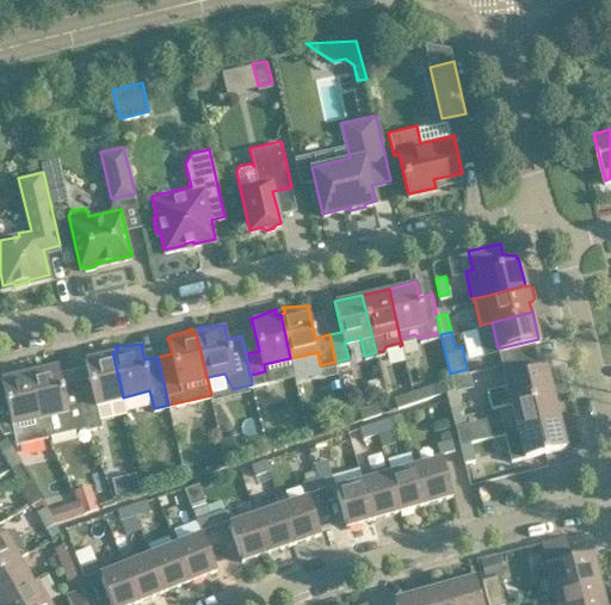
[(93,395),(79,399),(82,413),(87,426),(100,423),(98,409),(97,403),(123,397),(112,352),(109,353),(106,350),(109,349),(109,347),(84,357),(84,358),(85,358),(93,395)]
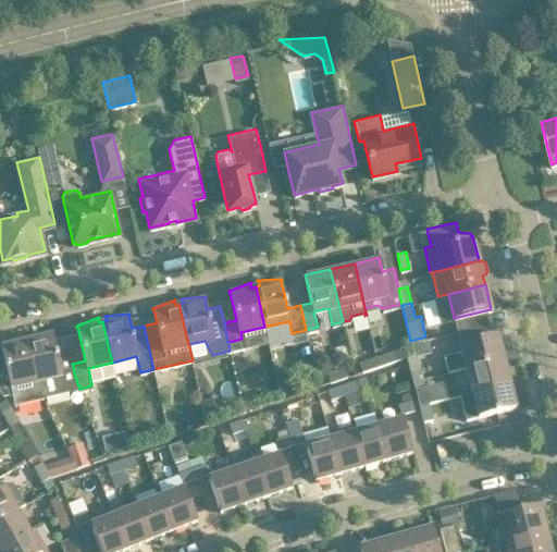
[(31,339),(26,339),(36,380),(60,375),(62,380),(75,377),(72,364),(71,354),(58,357),(52,333),(52,331),(28,333),(28,334),(31,334),(31,339)]
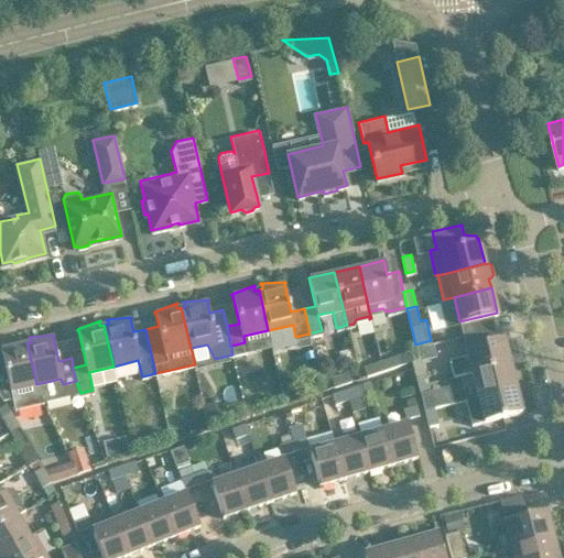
[(454,374),(472,370),(509,361),(502,336),(465,345),(467,353),(449,358),(454,374)]
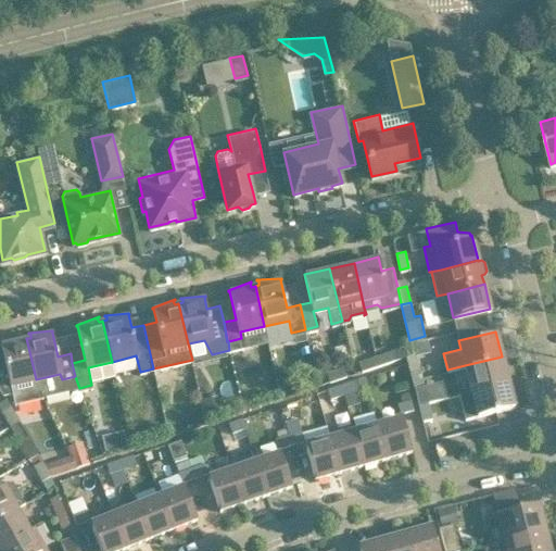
[(36,379),(26,338),(22,339),(21,336),(23,335),(22,334),(0,342),(0,343),(0,345),(1,343),(2,349),(3,357),(0,357),(0,387),(3,393),(12,391),(14,403),(42,397),(36,379)]
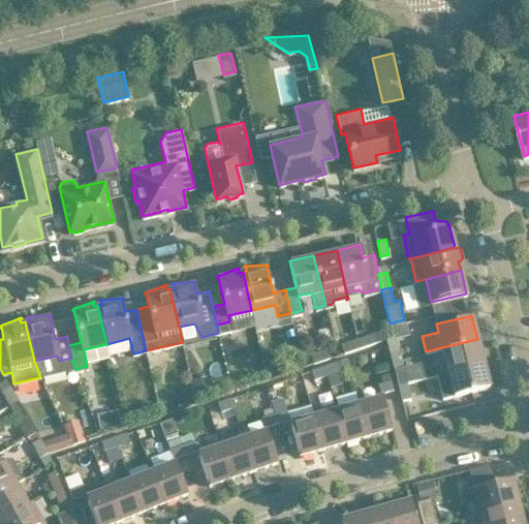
[(375,340),(372,332),(356,337),(360,345),(375,340)]
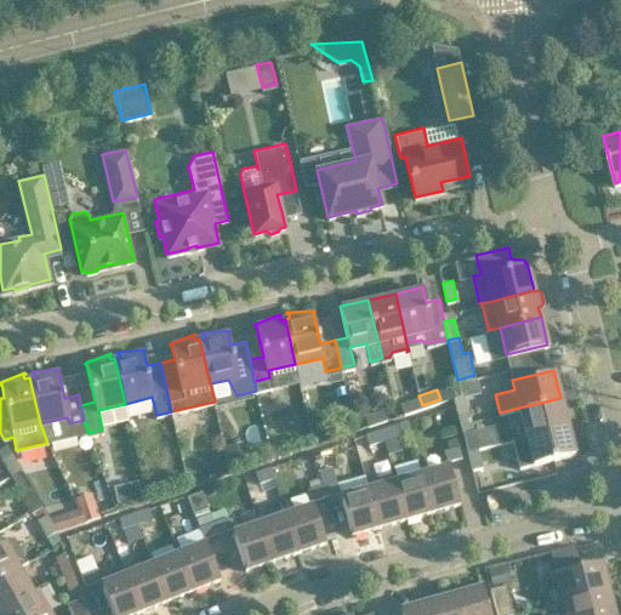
[(454,396),(459,414),(468,411),(463,393),(454,396)]
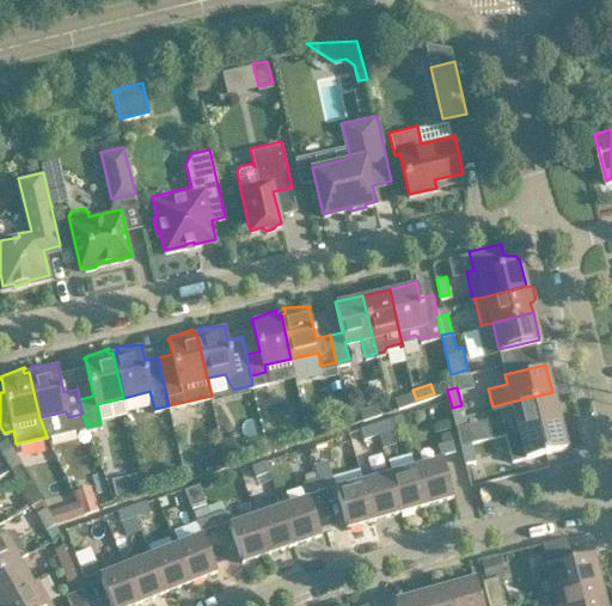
[(416,399),(412,390),(395,396),(398,405),(416,399)]
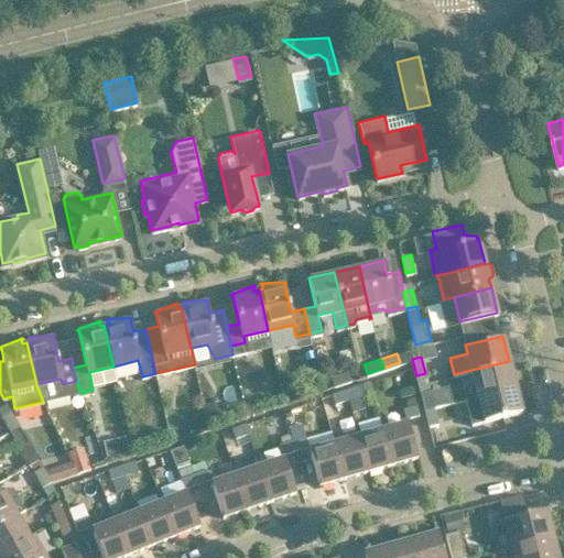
[(472,370),(478,394),(516,385),(509,361),(472,370)]
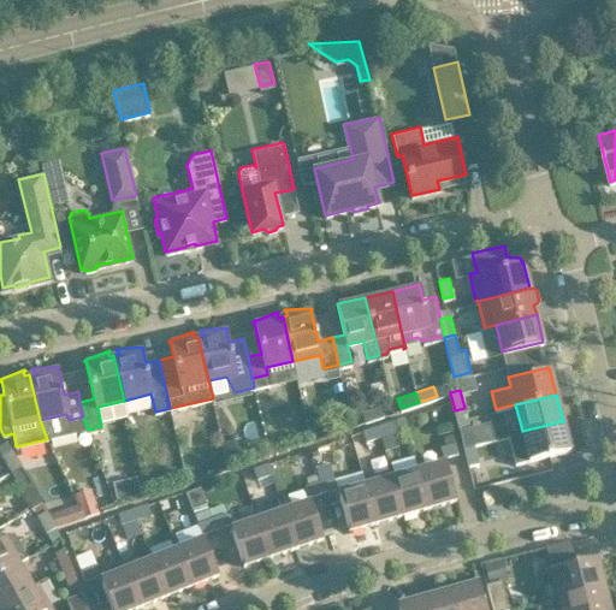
[(362,412),(365,420),(384,414),(380,404),(362,412)]
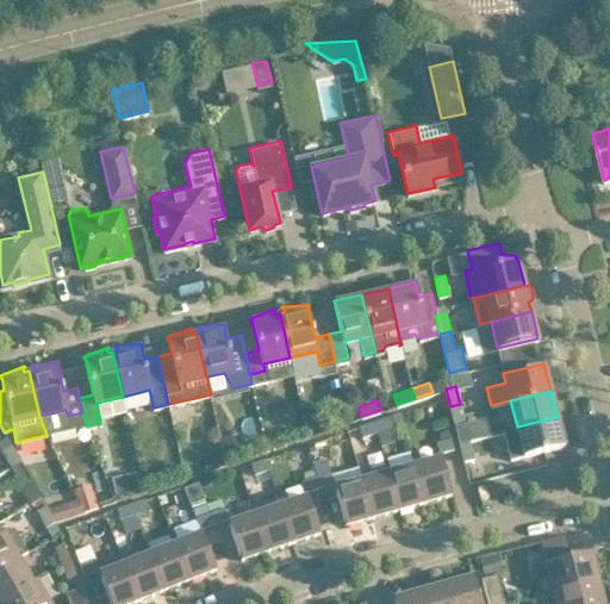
[(391,425),(387,416),(373,421),(377,430),(391,425)]
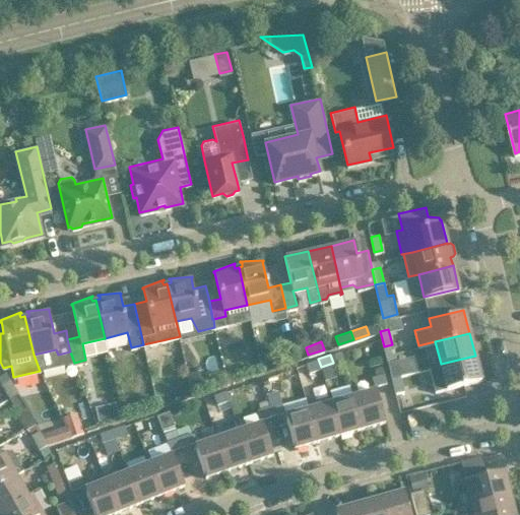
[(475,356),(441,364),(446,387),(480,379),(475,356)]
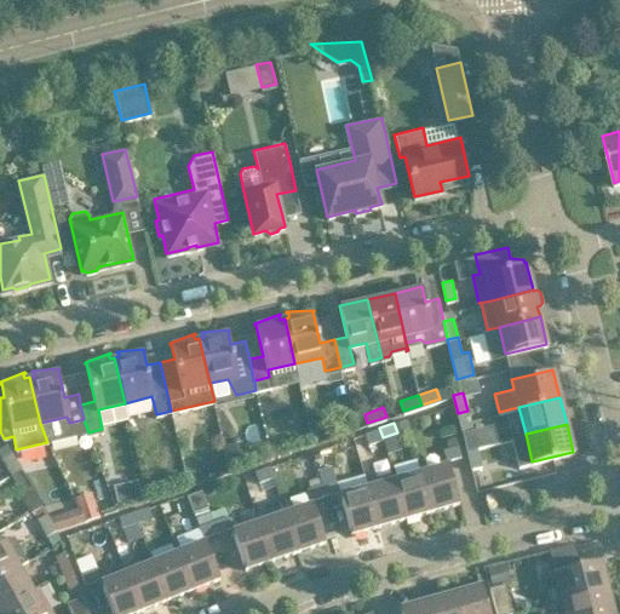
[(463,430),(466,448),(477,446),(488,443),(483,425),(463,430)]
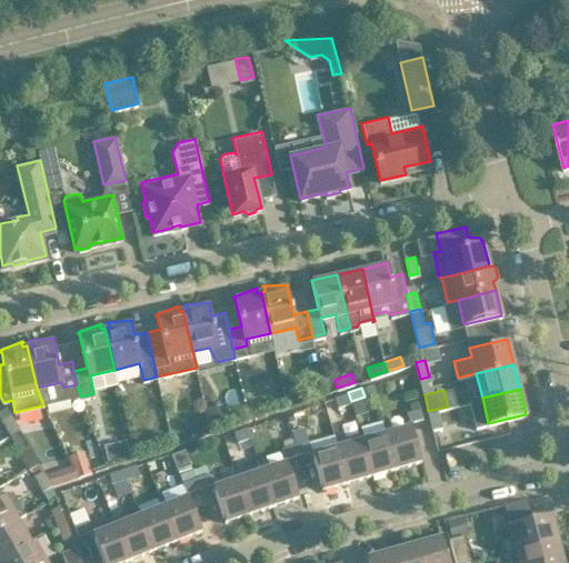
[(351,401),(348,392),(335,395),(338,405),(351,401)]
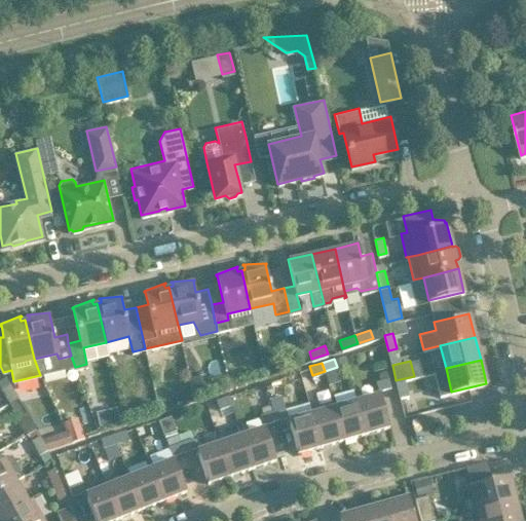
[(202,374),(190,378),(196,396),(208,392),(202,374)]
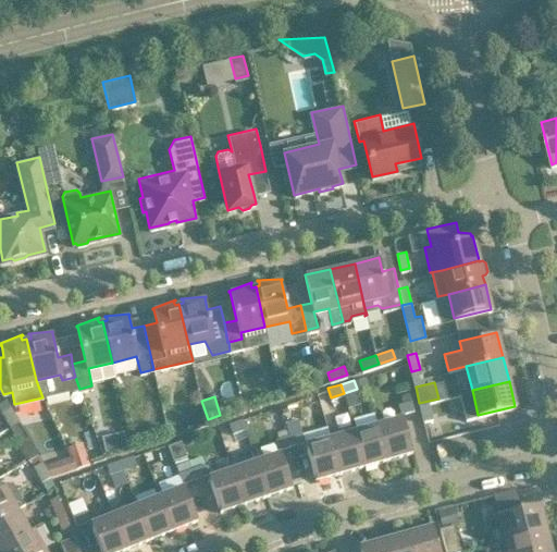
[(398,403),(400,412),(413,408),(411,399),(398,403)]
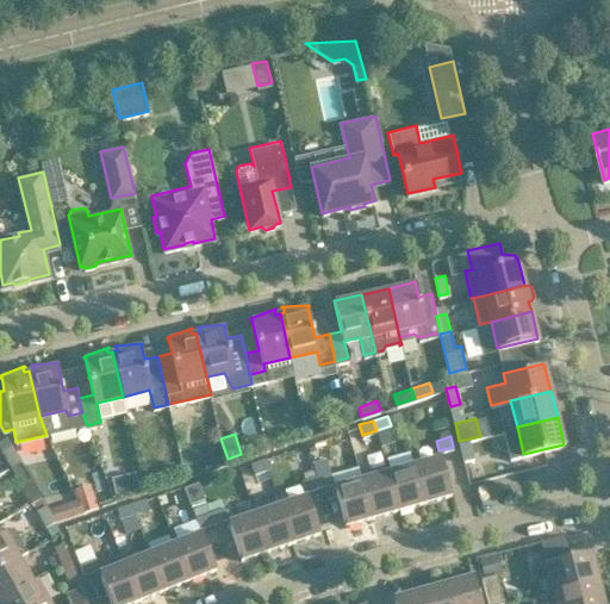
[(470,439),(459,441),(464,459),(473,456),(470,439)]
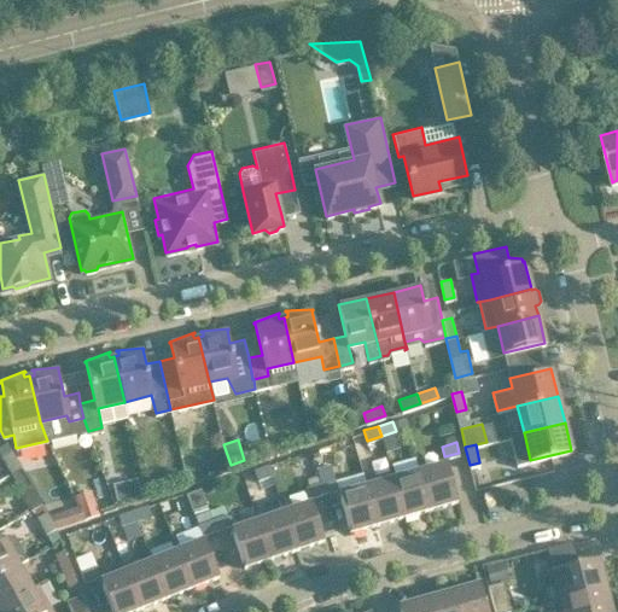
[(3,455),(12,471),(21,466),(11,449),(3,455)]
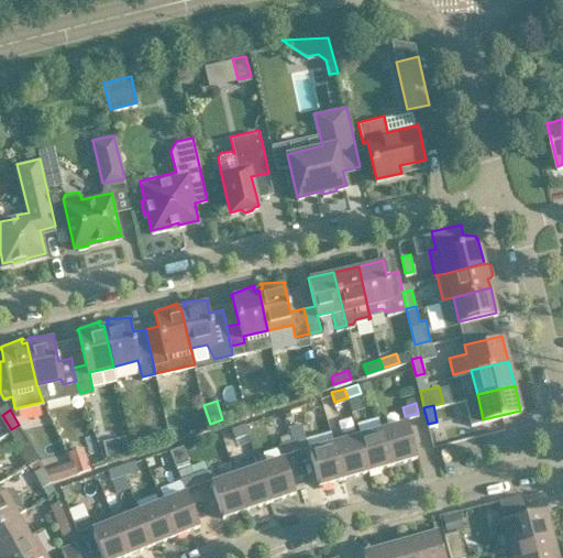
[(291,437),(295,448),(308,444),(301,420),(288,425),(291,437)]
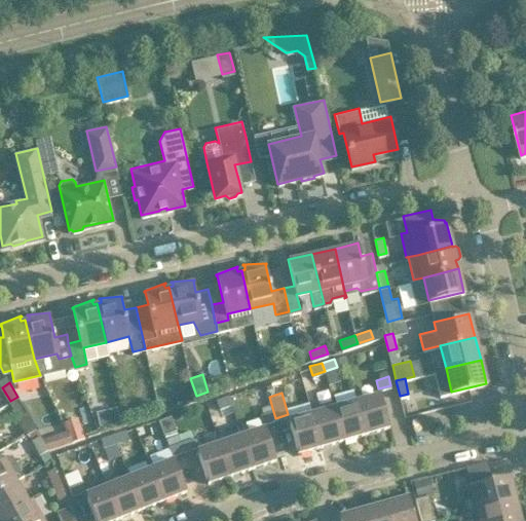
[(380,393),(357,399),(366,432),(389,425),(380,393)]
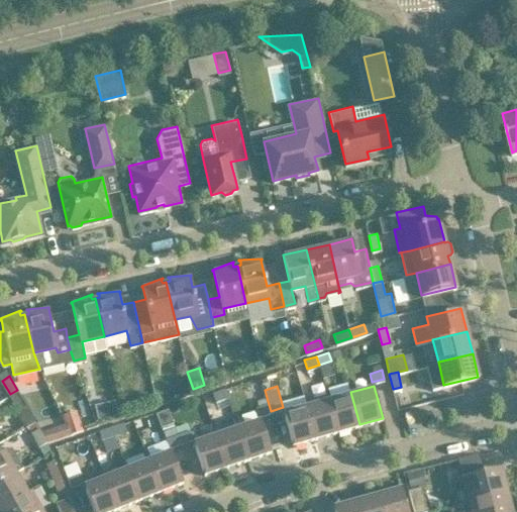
[(227,396),(224,387),(212,392),(215,400),(227,396)]
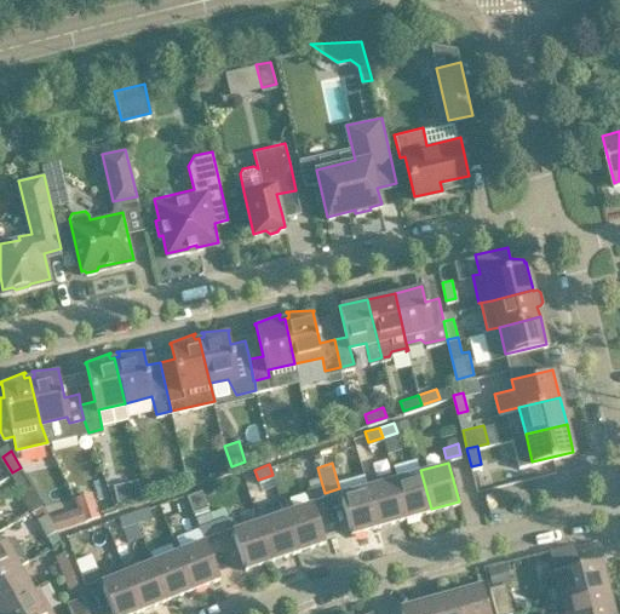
[(21,468),(12,472),(21,489),(30,485),(21,468)]
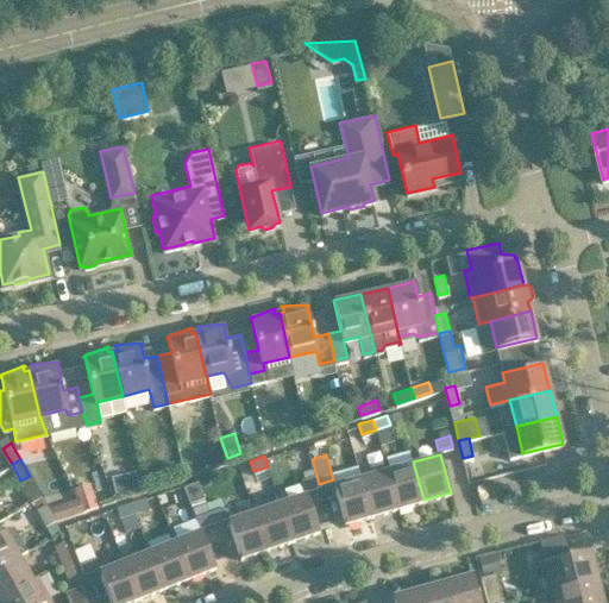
[(413,462),(387,470),(397,507),(424,500),(413,462)]
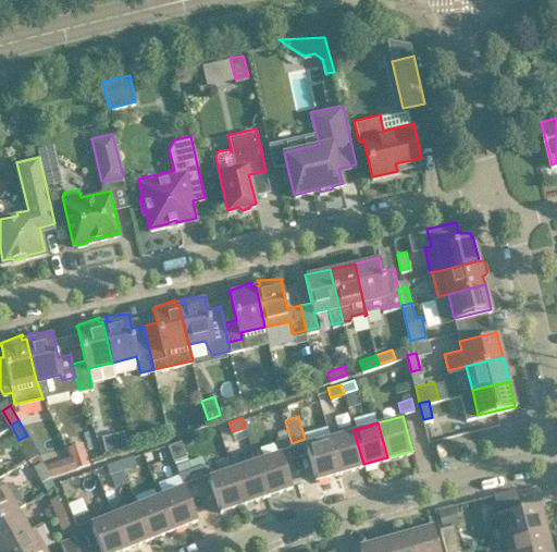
[(354,430),(330,437),(339,471),(363,464),(354,430)]
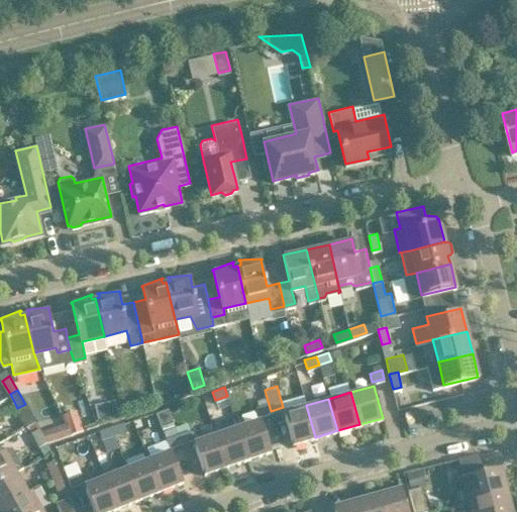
[(271,411),(268,401),(255,405),(259,415),(271,411)]
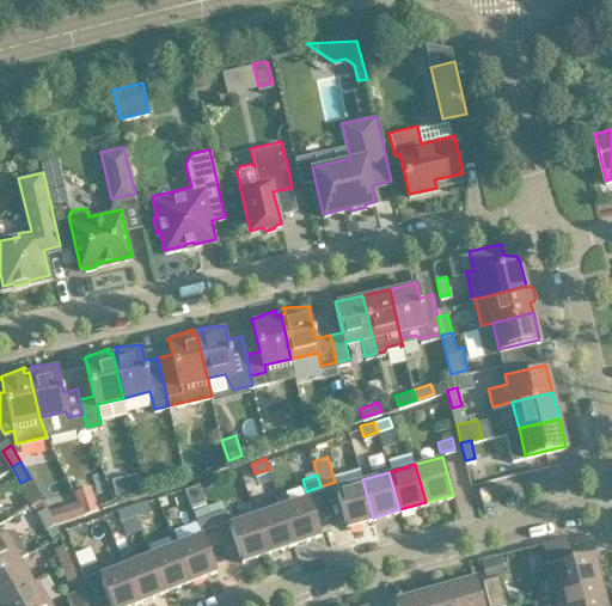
[(373,518),(362,479),(336,487),(347,525),(373,518)]
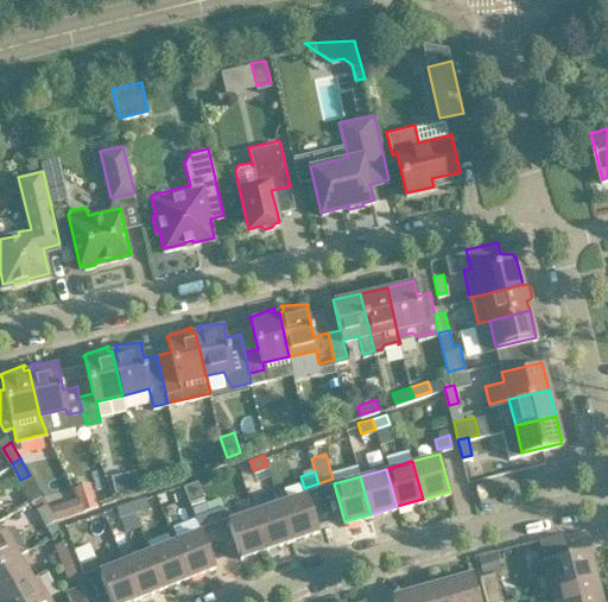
[(208,507),(203,495),(197,479),(183,483),(189,500),(195,513),(198,525),(213,519),(208,507)]
